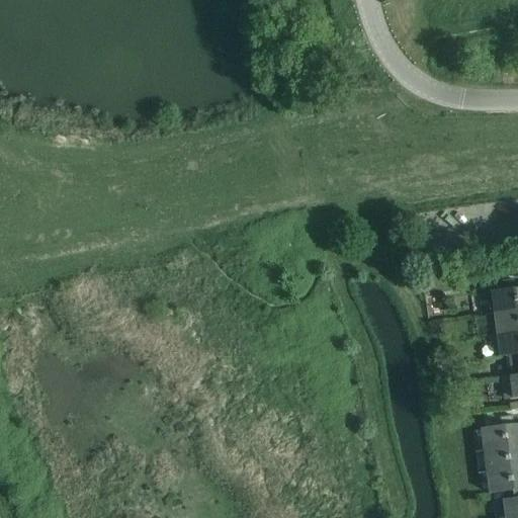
[(517,288),(491,292),(494,314),(517,310),(517,288)]
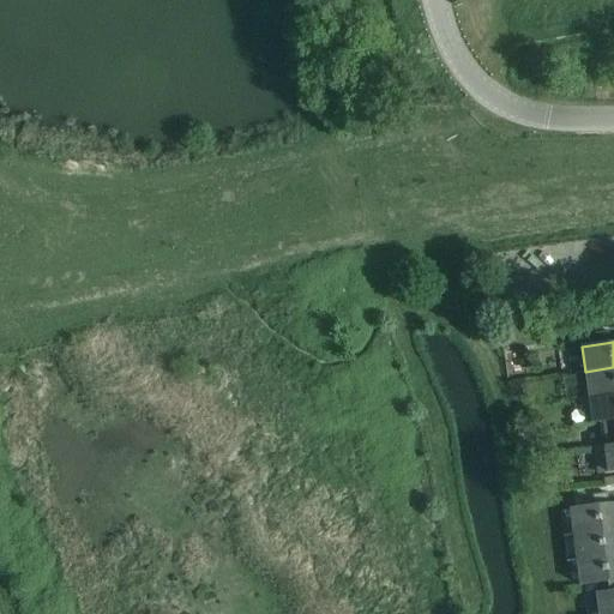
[(613,367),(585,372),(589,397),(613,393),(613,367)]
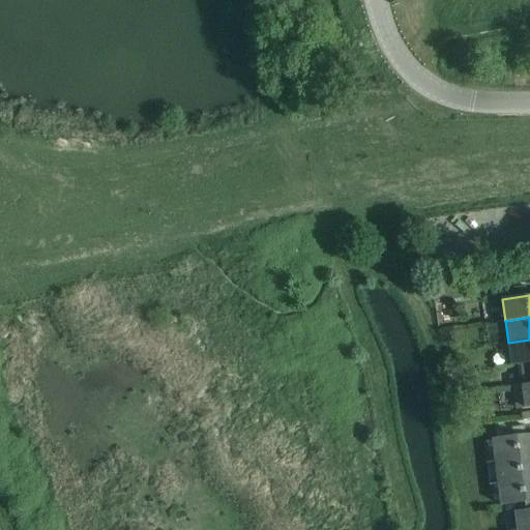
[(529,340),(508,343),(511,364),(529,361),(529,340)]
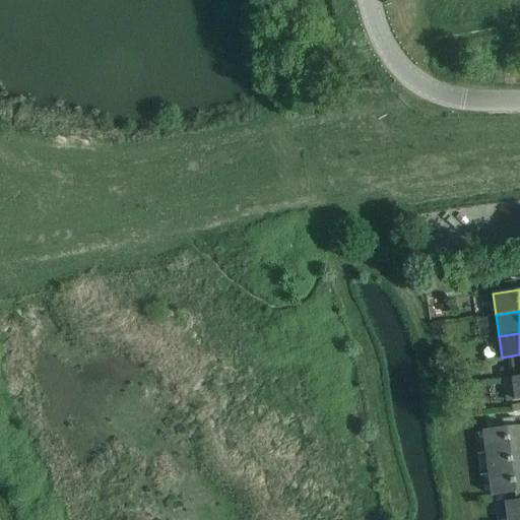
[(519,376),(503,379),(503,381),(519,378),(519,354),(502,358),(502,359),(519,355),(519,376)]
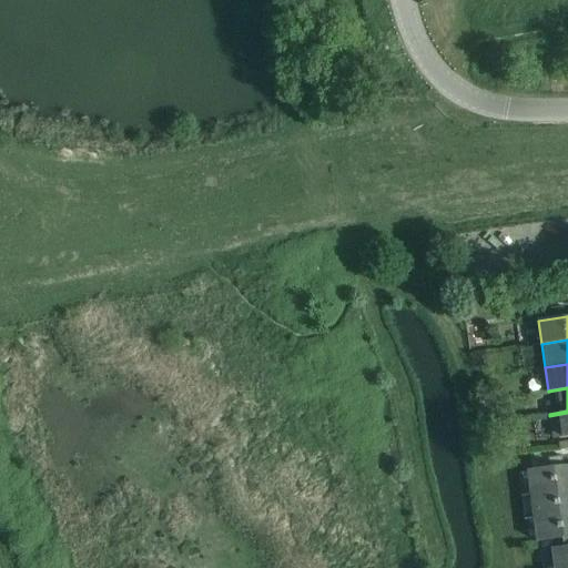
[(567,413),(549,416),(553,440),(567,437),(567,413)]
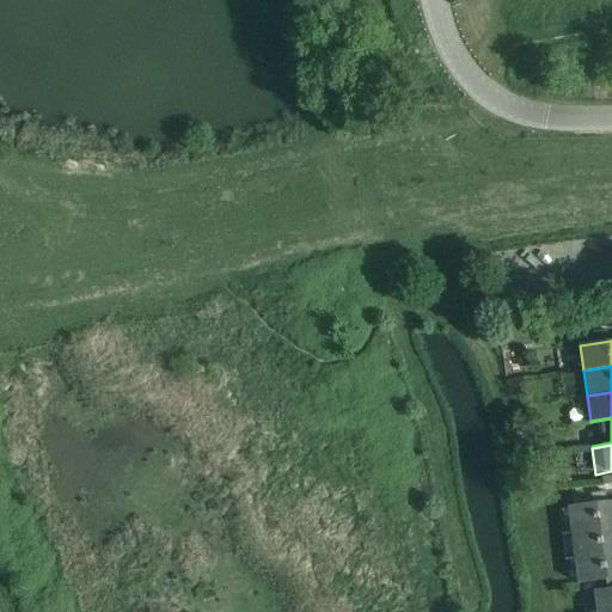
[(592,505),(568,508),(571,532),(611,526),(611,501),(606,502),(605,493),(591,494),(592,505)]
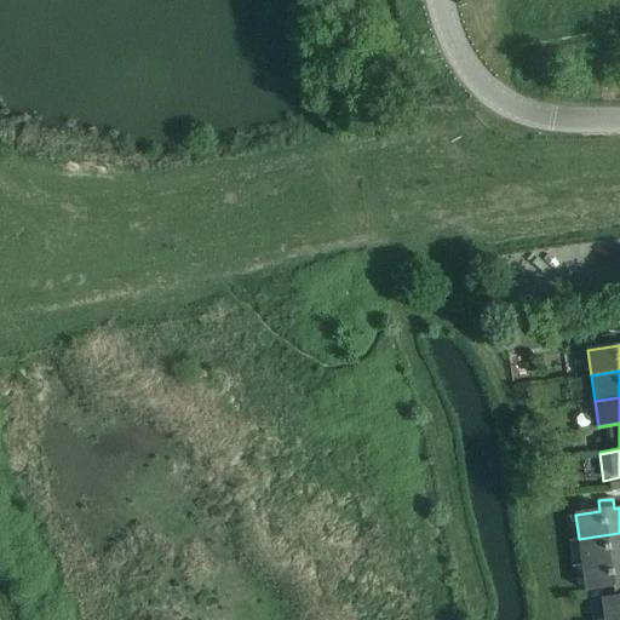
[(619,533),(579,539),(579,543),(583,566),(619,560),(619,533)]
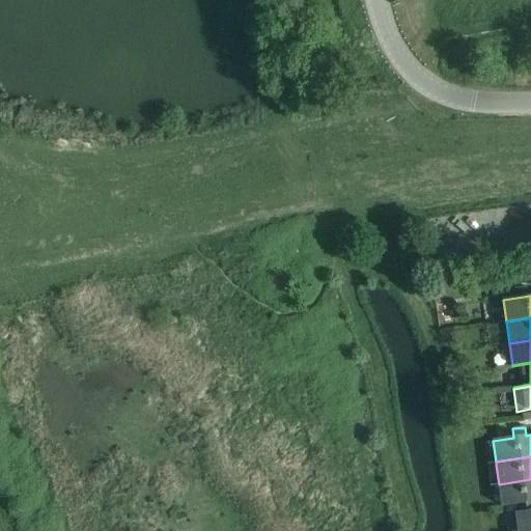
[(530,479),(499,484),(499,490),(502,507),(519,505),(521,512),(530,510),(530,479)]
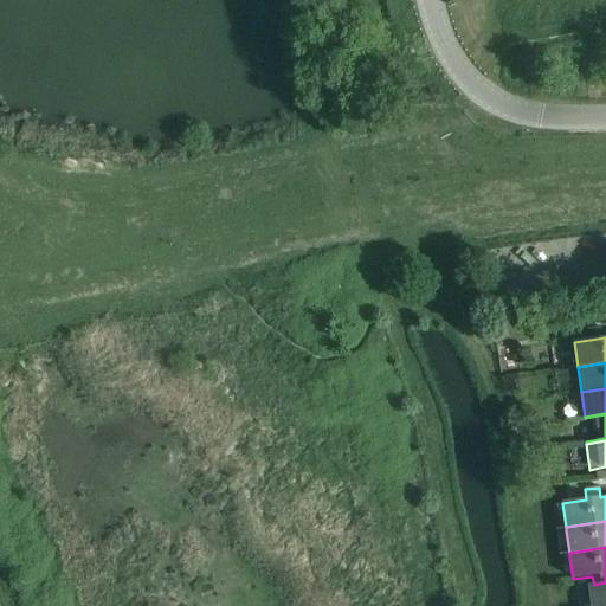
[(605,605),(605,582),(594,585),(590,586),(591,605),(605,605)]
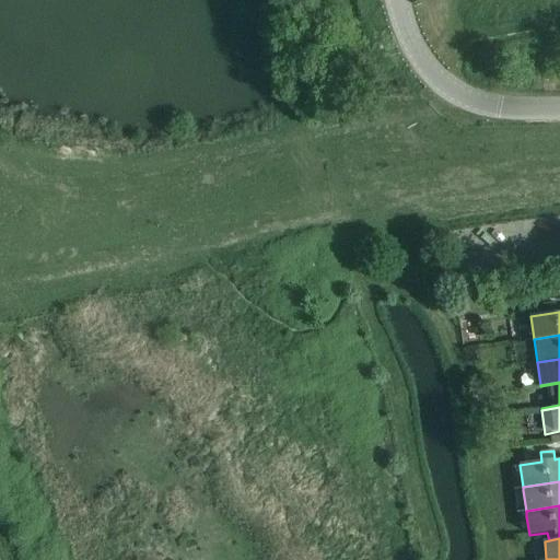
All buildings are outlined.
